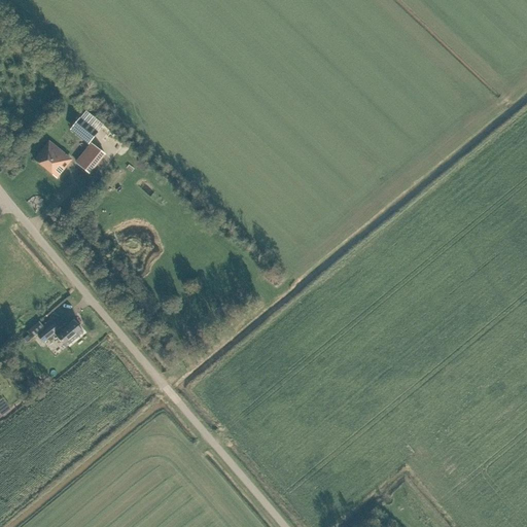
[(80,118),(70,131),(89,145),(99,133),(80,118)]
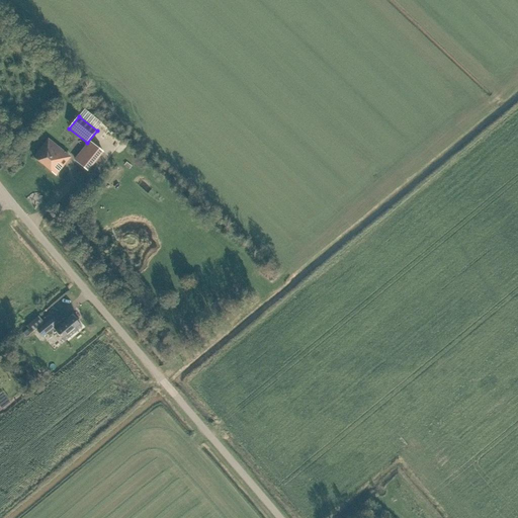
[(33,158),(56,175),(70,158),(64,154),(65,153),(48,140),(33,158)]
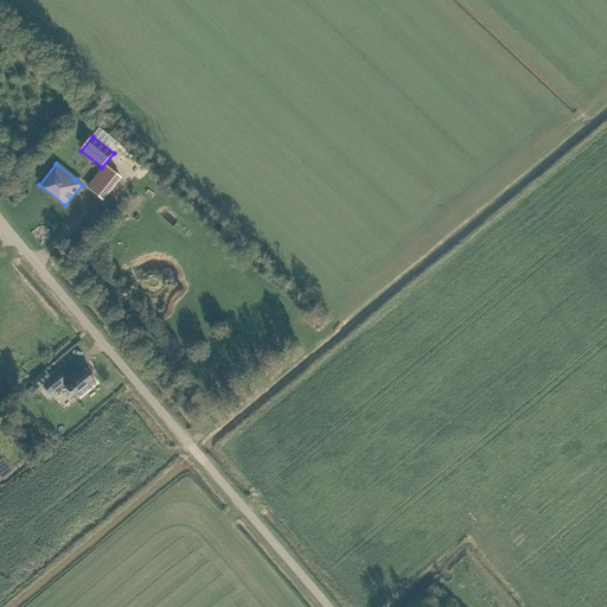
[(106,166),(87,189),(103,202),(122,179),(106,166)]
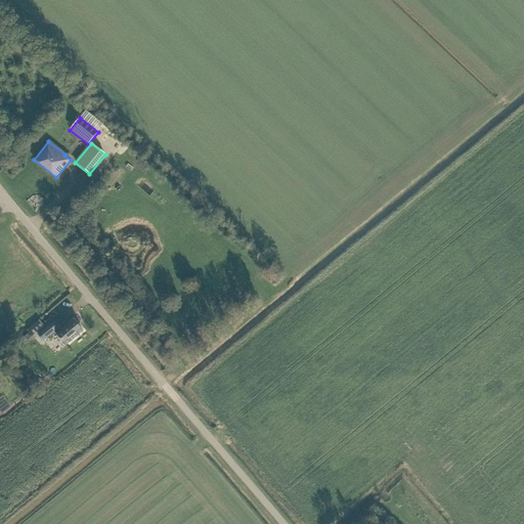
[(42,333),(46,329),(40,320),(28,331),(30,333),(24,338),(27,342),(41,331),(42,333)]
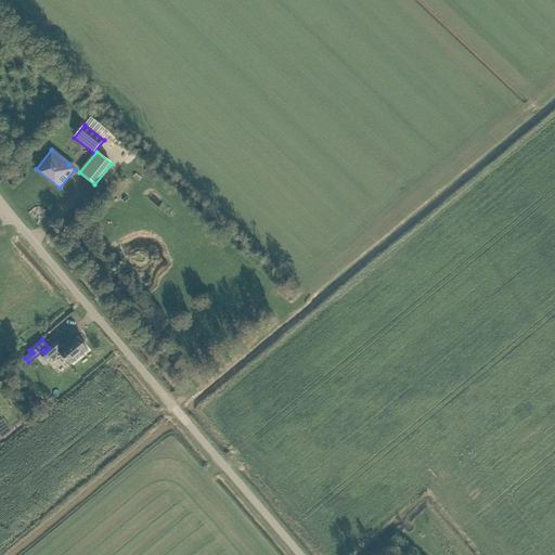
[(57,352),(61,356),(60,357),(62,360),(63,359),(69,366),(88,351),(78,339),(65,350),(63,347),(61,348),(55,343),(49,348),(44,352),(40,356),(46,362),(57,352)]
